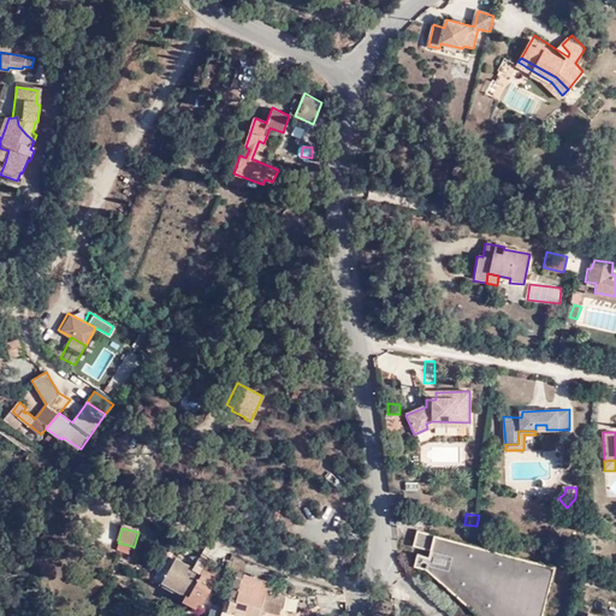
[(538,615),(552,567),(418,531),(414,544),(428,549),(427,556),(416,552),(413,564),(427,568),(483,615),(538,615)]
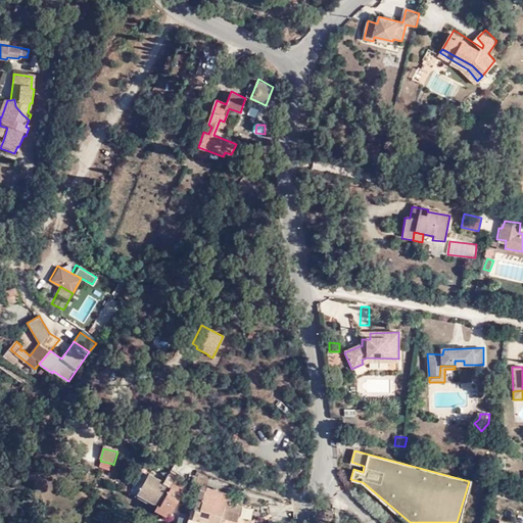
[(139,495),(149,476),(142,472),(135,485),(132,491),(139,495)]
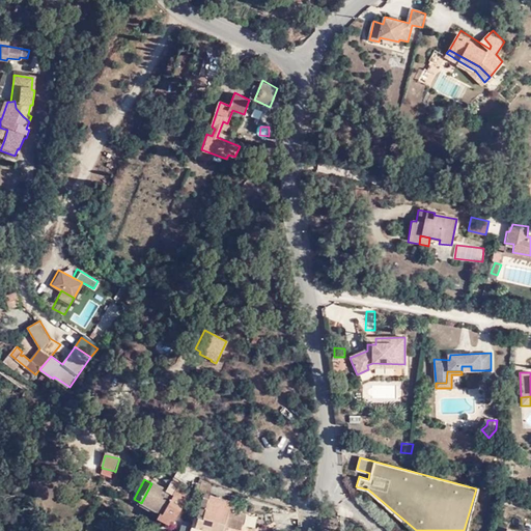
[(178,490),(179,487),(172,483),(167,491),(152,482),(151,483),(141,503),(163,515),(178,490)]
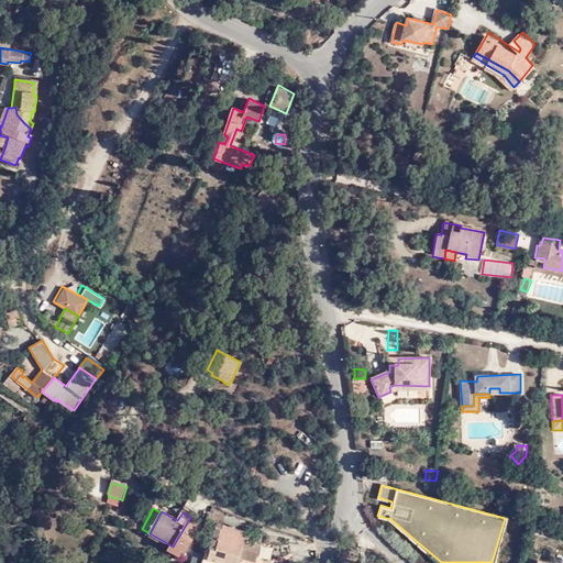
[(201,527),(189,519),(173,547),(170,550),(180,558),(183,553),(186,554),(201,527)]
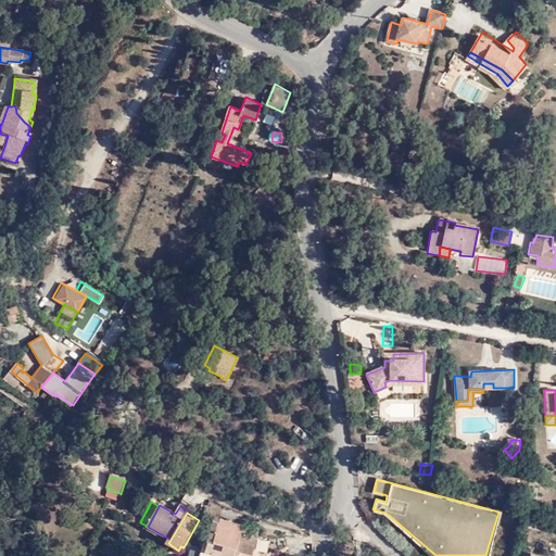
[(140,522),(143,516),(139,514),(134,522),(138,526),(140,522)]
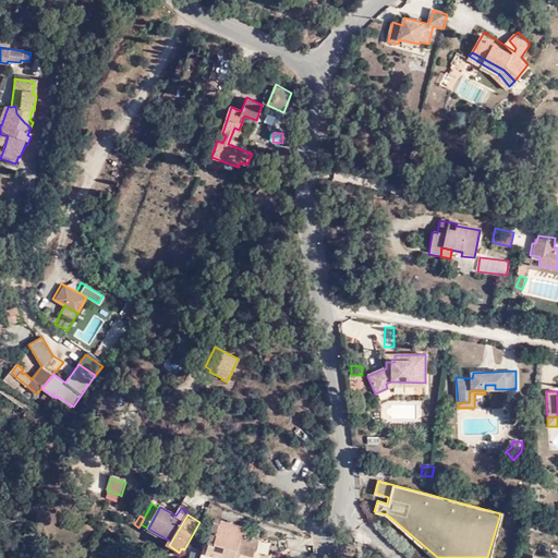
[(237,557),(240,552),(254,556),(259,538),(244,533),(246,528),(216,518),(202,557),(237,557)]
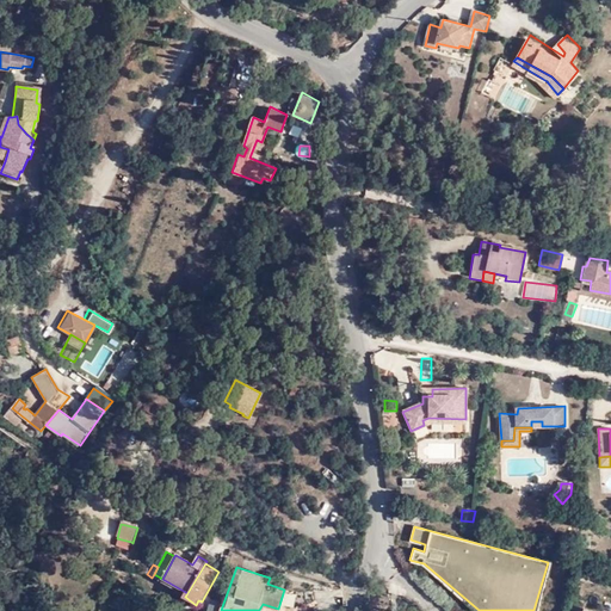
[(209,599),(207,610),(216,610),(220,600),(209,599)]
